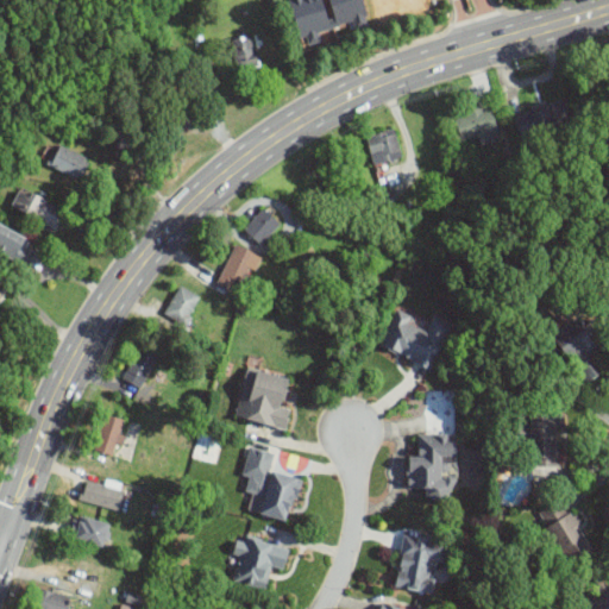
[(289,0),(301,44),(325,38),(322,30),(330,27),(321,0),(289,0)]
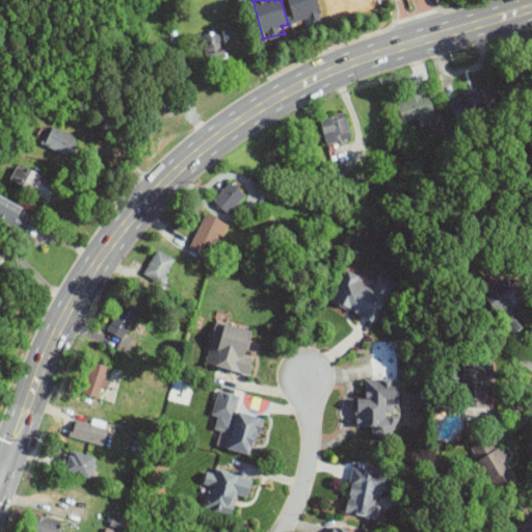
[(228,57),(217,30),(201,36),(211,63),(228,57)]
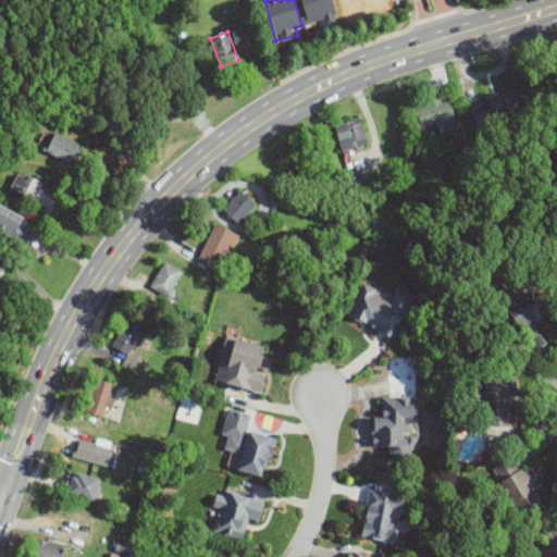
[(523,113),(515,90),(471,106),(479,130),(523,113)]
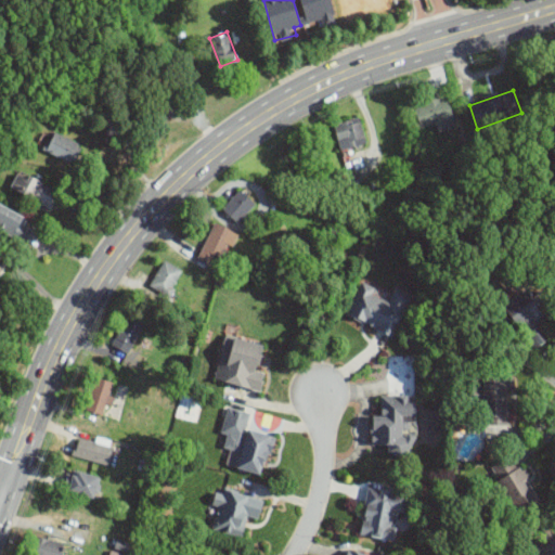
[(420,128),(452,123),(448,98),(415,104),(420,128)]
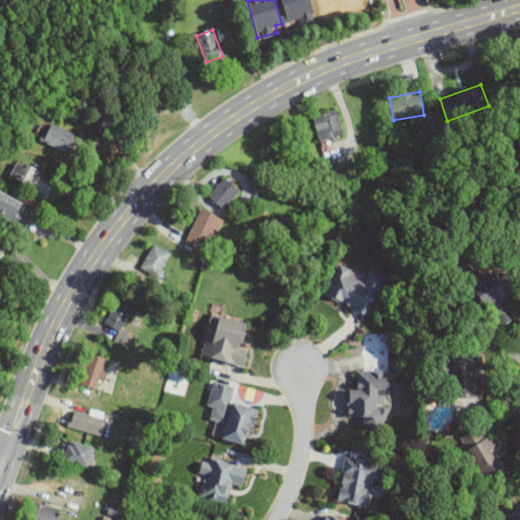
[(320,142),(343,135),(337,111),(313,117),(320,142)]
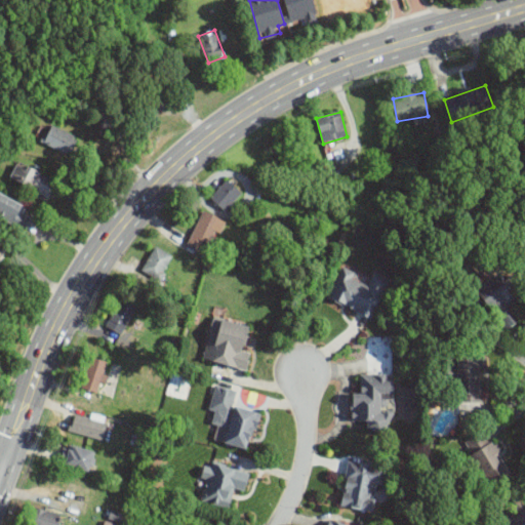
[(77,138),(52,126),(44,144),(69,156),(77,138)]
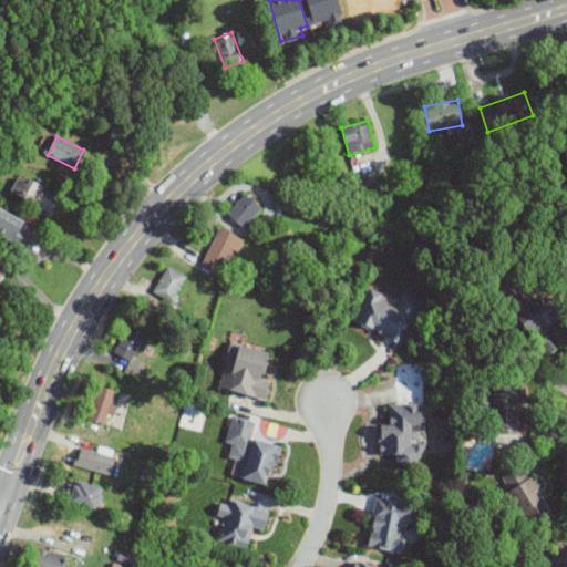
[(11,193),(53,214),(61,196),(19,175),(11,193)]
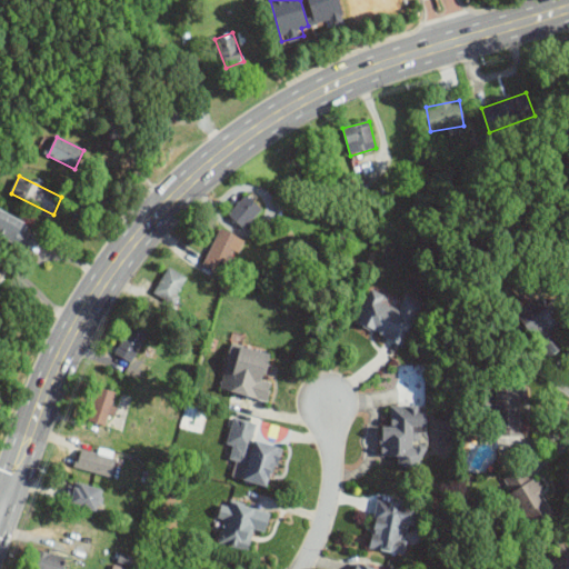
[(262,210),(246,196),(228,216),(245,230),(262,210)]
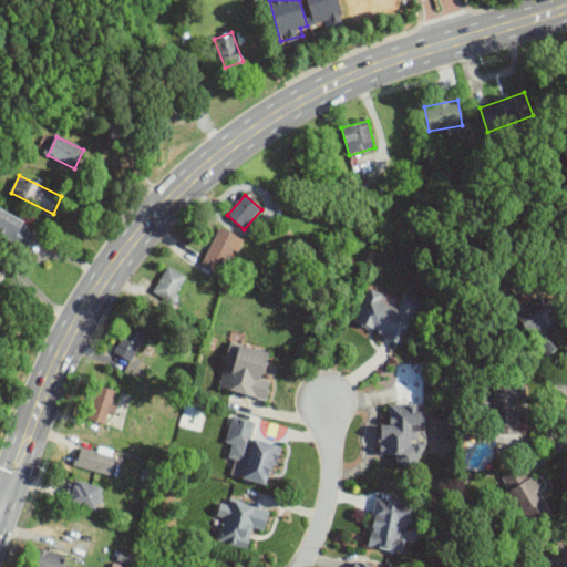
[(26,230),(29,224),(0,208),(0,235),(26,249),(33,235),(26,230)]
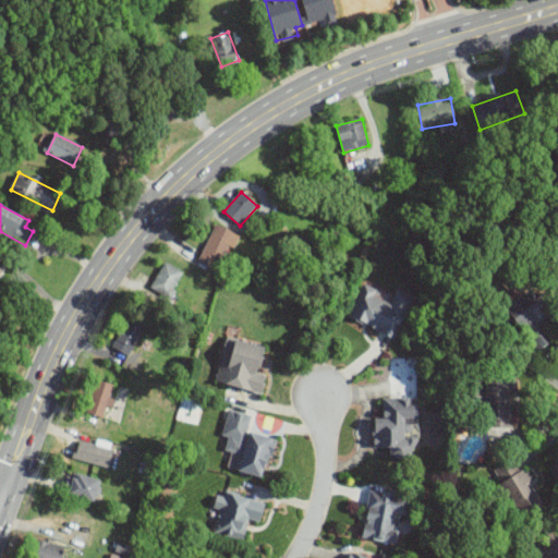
[(237,234),(218,225),(198,258),(216,269),(237,234)]
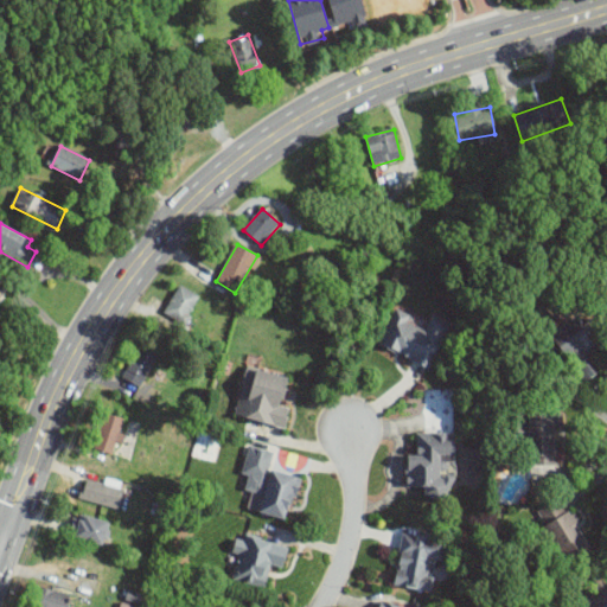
[(163,314),(183,326),(202,299),(181,286),(163,314)]
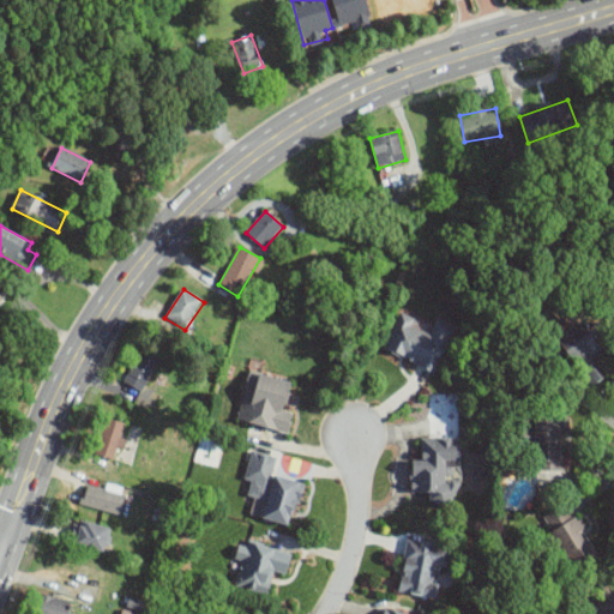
[(435,372),(455,326),(437,319),(432,333),(415,326),(419,319),(399,312),(384,350),(435,372)]
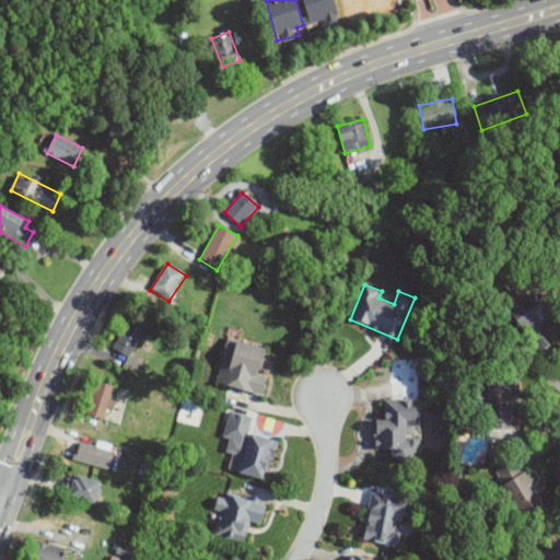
[(539,354),(559,340),(547,321),(559,311),(559,308),(544,286),(510,310),(539,354)]
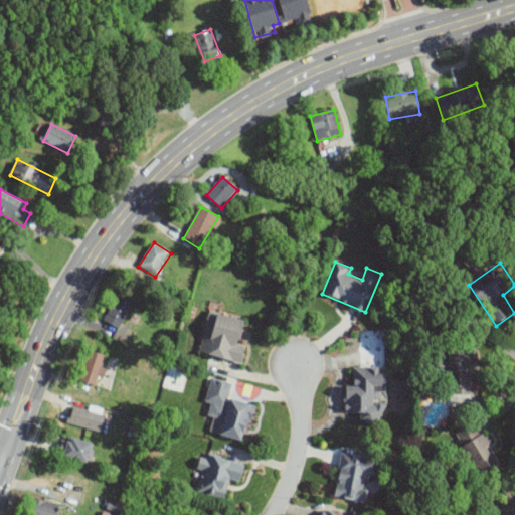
[(136,299),(121,291),(104,320),(120,329),(136,299)]
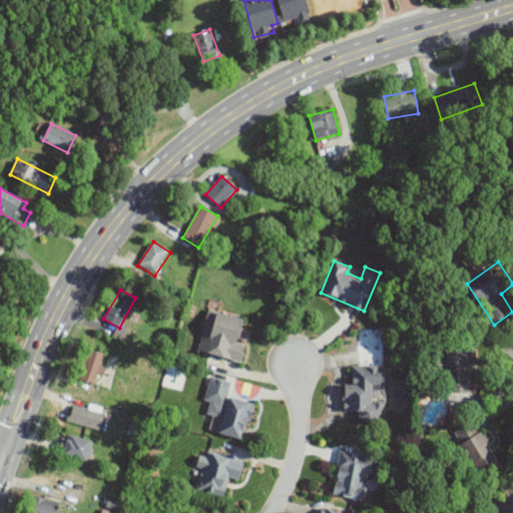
[(242,319),(215,313),(209,336),(203,334),(199,352),(241,362),(244,345),(236,344),(242,319)]
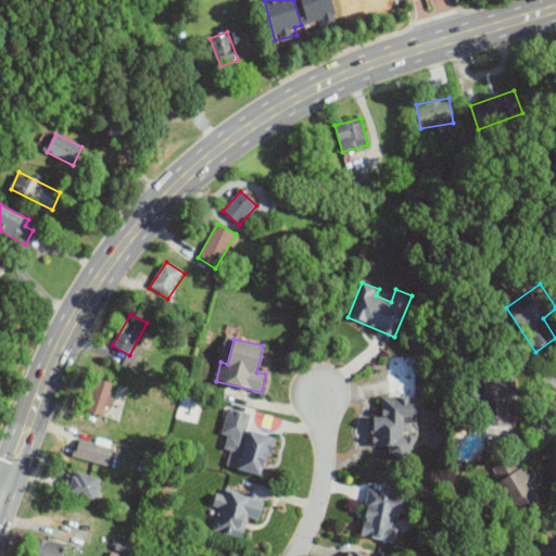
[(86,411),(104,417),(115,384),(98,378),(86,411)]
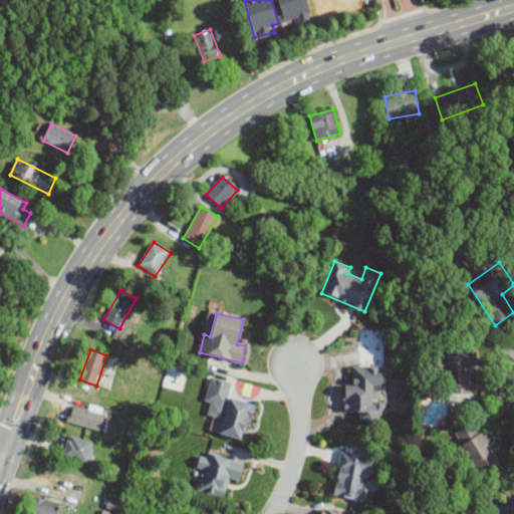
[(473,349),(448,349),(448,395),(473,395),(473,349)]
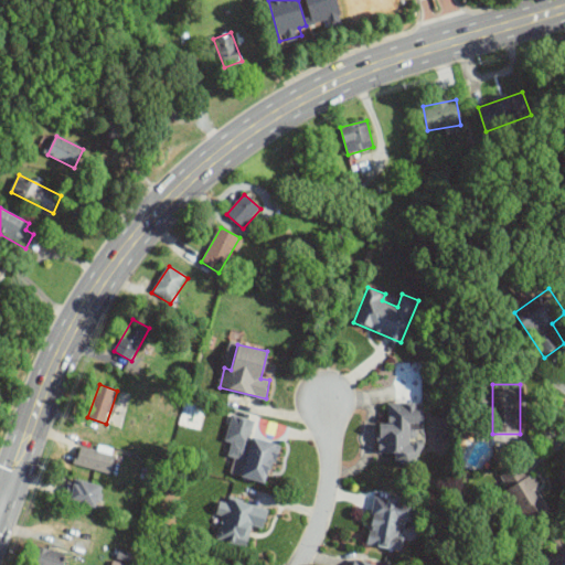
[(422,404),(390,403),(388,424),(379,424),(379,454),(395,455),(395,465),(420,466),(422,404)]
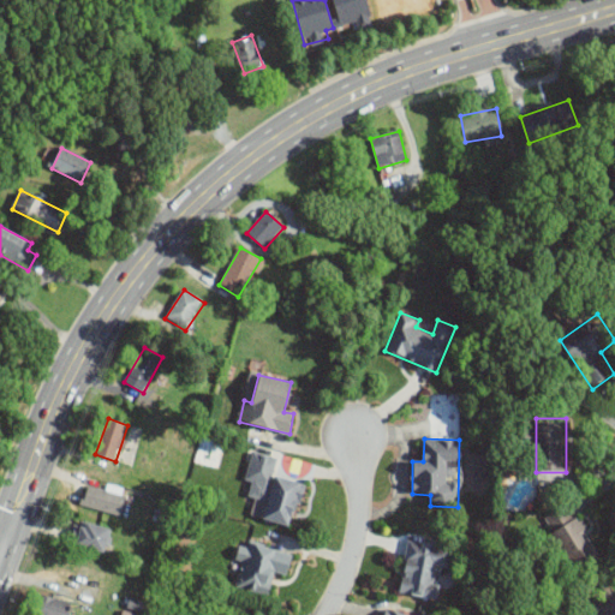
[(249,499),(266,503),(262,519),(290,526),(302,483),(273,475),(278,459),(254,452),(246,481),(252,482),(249,499)]
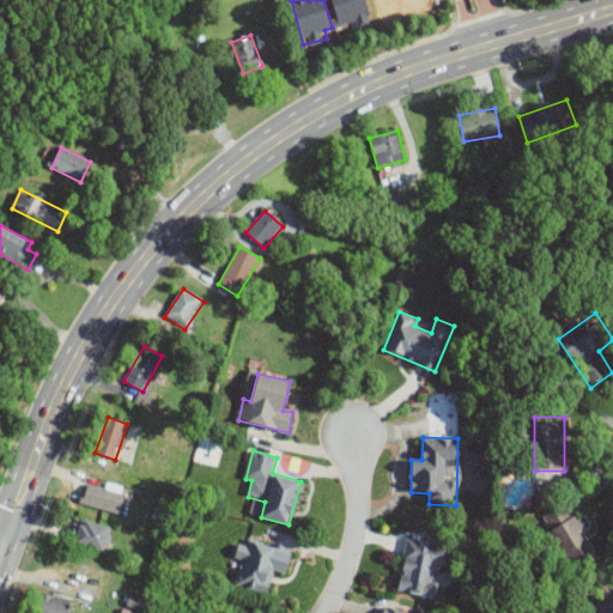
[(82,503),(120,514),(126,495),(87,484),(82,503)]
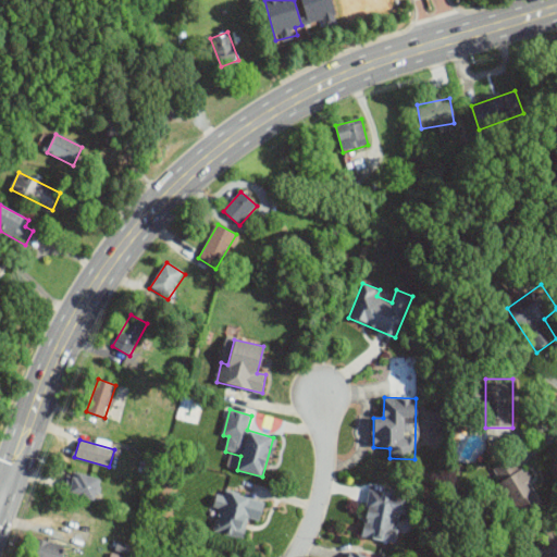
[(493,470),(500,482),(497,484),(518,518),(543,502),(515,457),(493,470)]
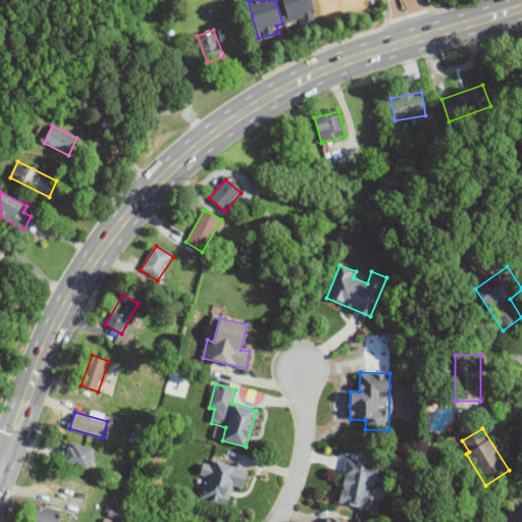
[(88,469),(94,450),(70,442),(64,462),(88,469)]
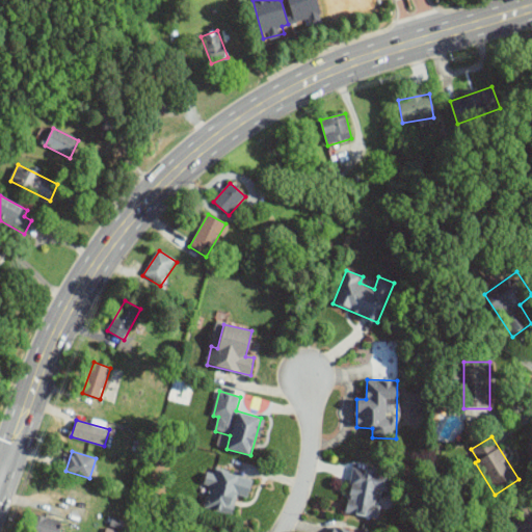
[(389,474),(353,468),(346,512),(381,519),(389,474)]
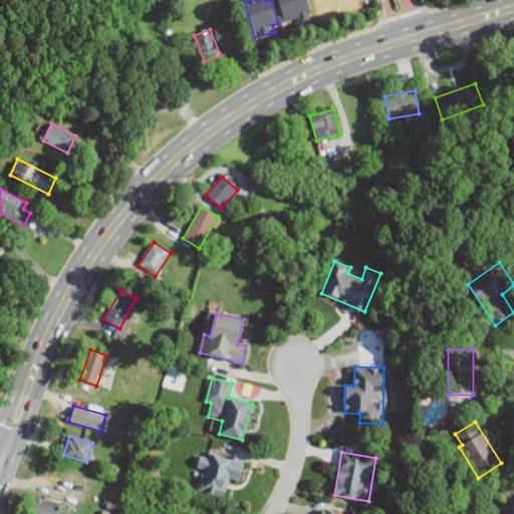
[(225,497),(229,478),(240,481),(244,463),(202,453),(198,467),(203,469),(198,491),(225,497)]
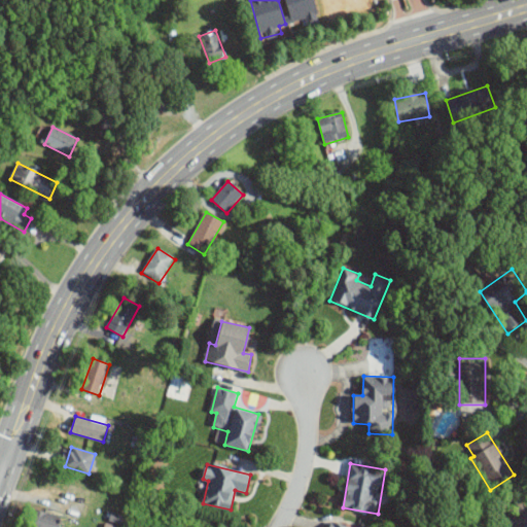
[(513,526),(526,526),(526,505),(520,502),(511,520),(516,522),(513,526)]
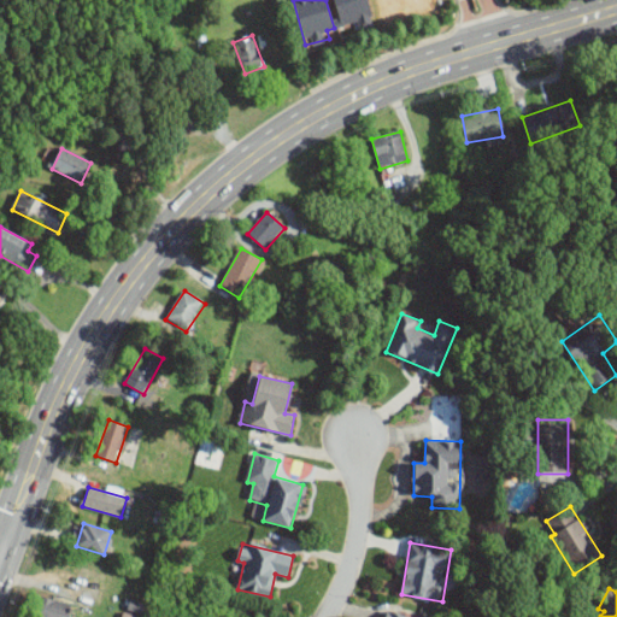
[(33,616),(36,616),(69,616),(72,606),(39,595),(33,616)]
